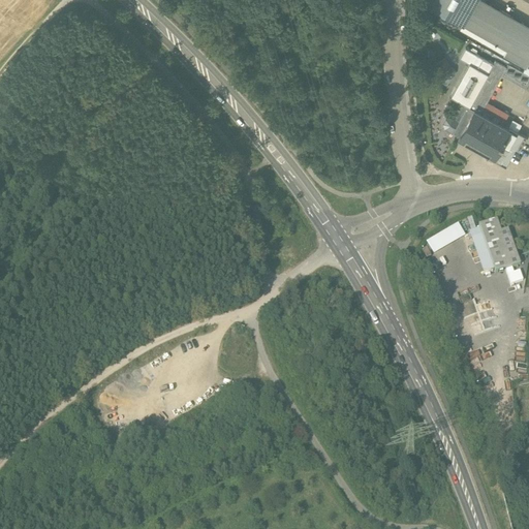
[(464,25),(477,0),(429,0),(427,4),(464,25)]
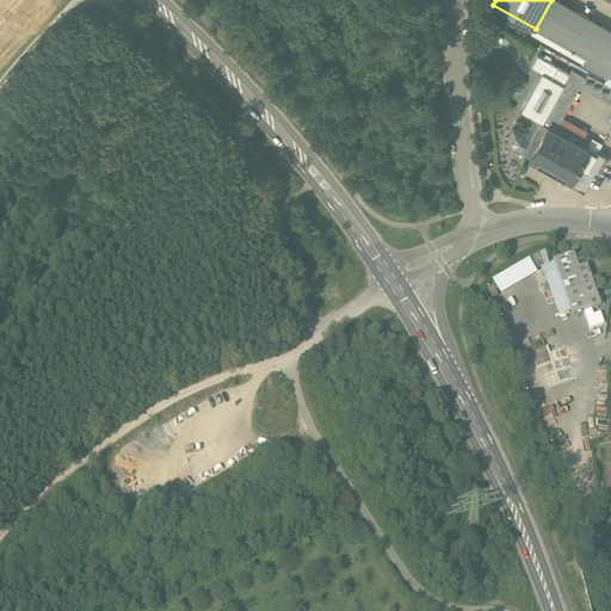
[(610,71),(610,30),(556,0),(551,0),(536,29),(585,57),(581,63),(608,78),(610,71)]
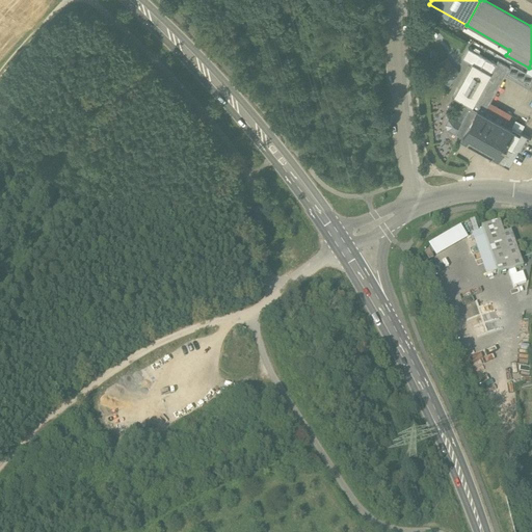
[(496,64),(468,49),(462,59),(472,64),(453,98),(470,107),(472,108),(496,64)]
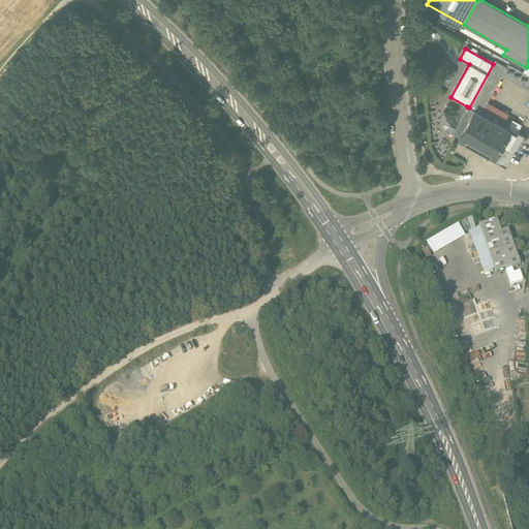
[(444,60),(436,66),(444,80),(449,80),(454,76),(455,71),(444,60)]
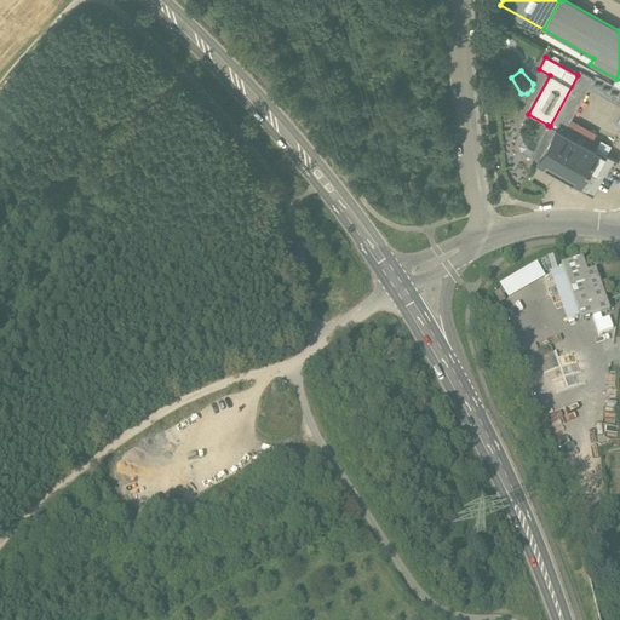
[(550,126),(563,133),(593,79),(580,72),(578,75),(550,126)]
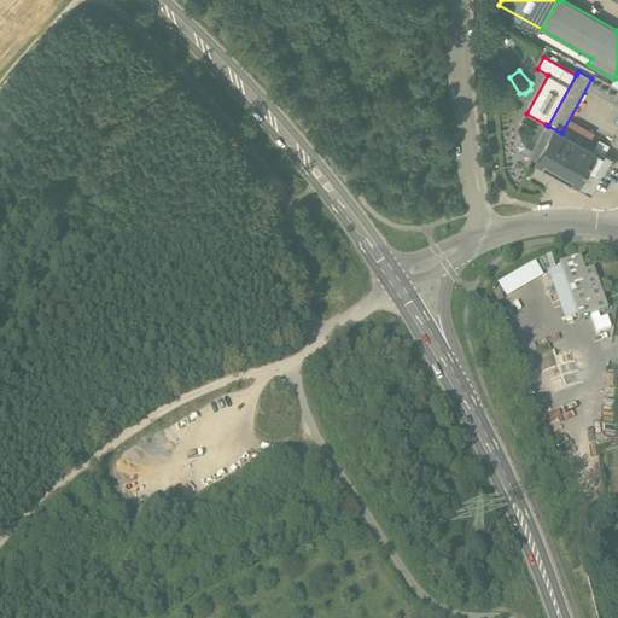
[(617,89),(596,77),(589,89),(617,105),(617,89)]
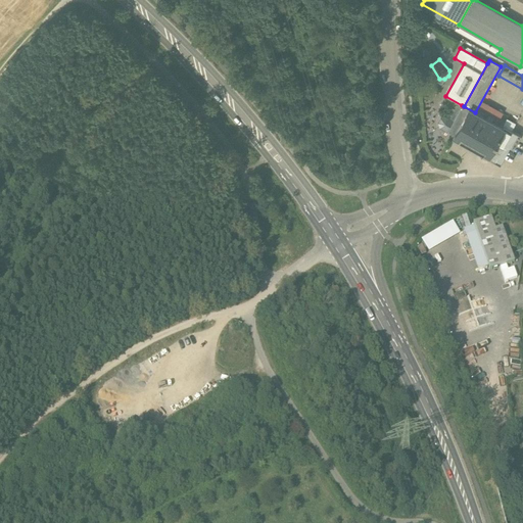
[(464,106),(462,105),(453,123),(446,119),(441,121),(440,123),(441,127),(447,130),(447,132),(460,139),(461,136),(465,139),(463,142),(482,153),(481,155),(500,165),(509,149),(512,151),(520,135),(503,126),(502,128),(475,112),(464,106)]
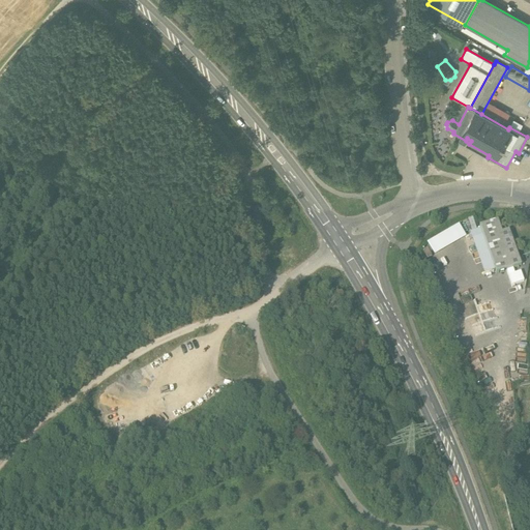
[(497,222),(479,228),(496,274),(521,266),(508,231),(501,233),(497,222)]
